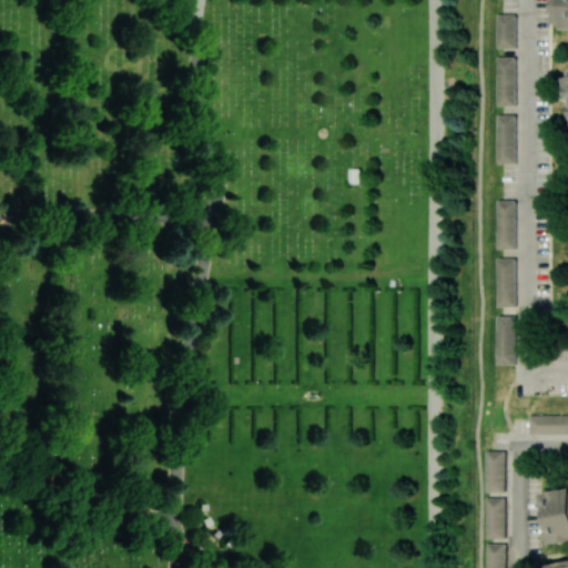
[(567,0),(558,0),(558,23),(567,27),(567,0)]
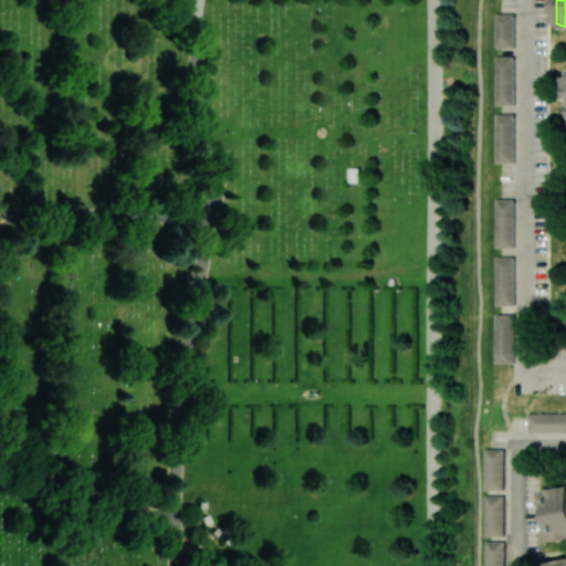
[(496,46),(514,48),(515,14),(496,13),(496,46)]
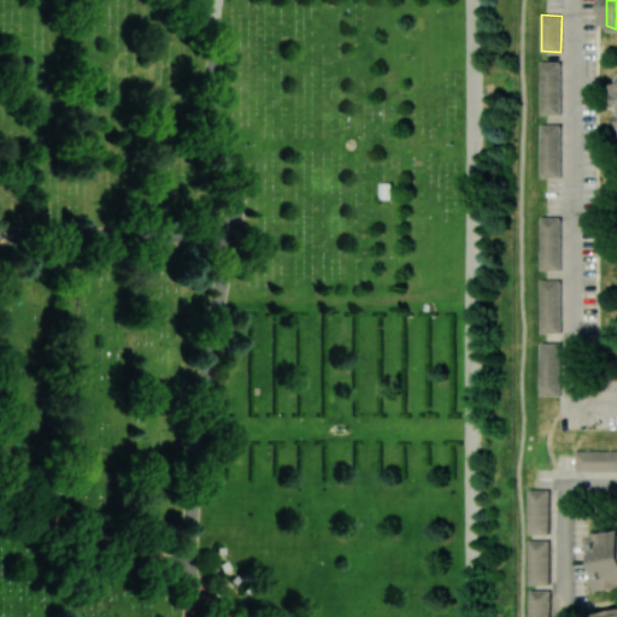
[(541,113),(562,113),(560,62),(541,62),(541,113)]
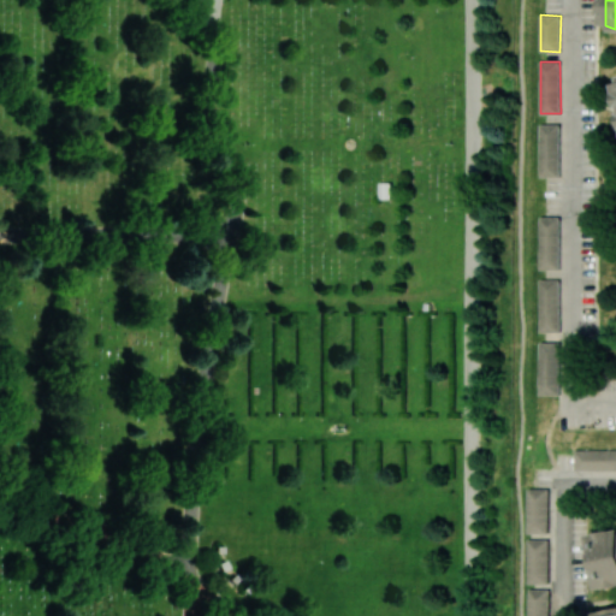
[(560,177),(561,125),(540,124),(540,177),(560,177)]
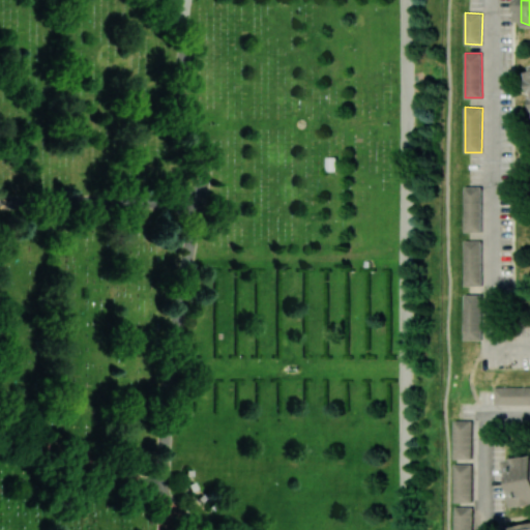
[(481,232),(482,187),(465,186),(464,232),(481,232)]
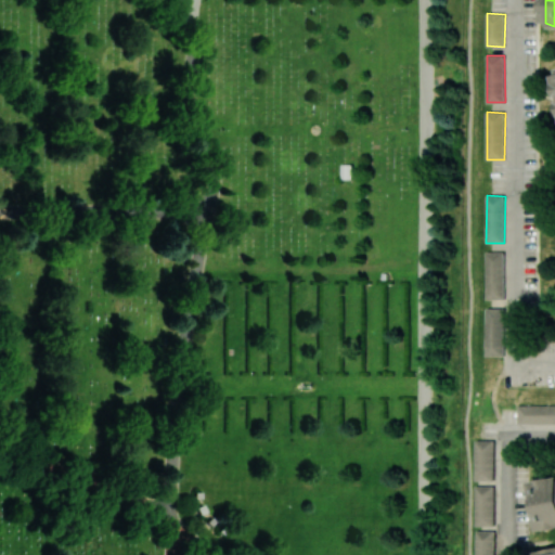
[(487,299),(505,299),(504,252),(487,253),(487,299)]
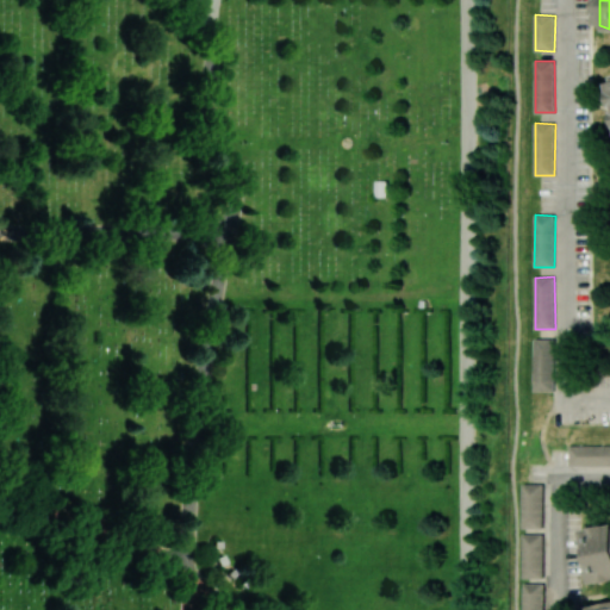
[(535,391),(554,391),(554,338),(534,338),(535,391)]
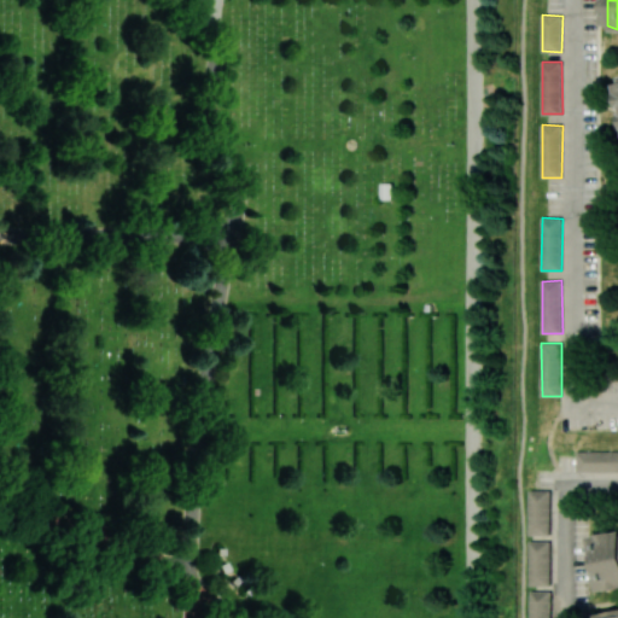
[(617,450),(578,452),(578,472),(617,471),(617,450)]
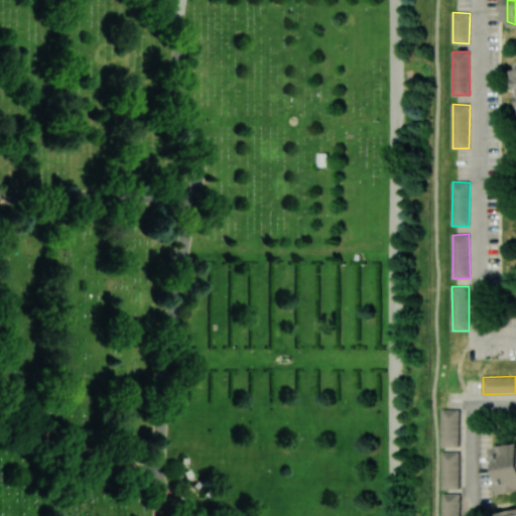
[(460,446),(461,409),(443,409),(442,446),(460,446)]
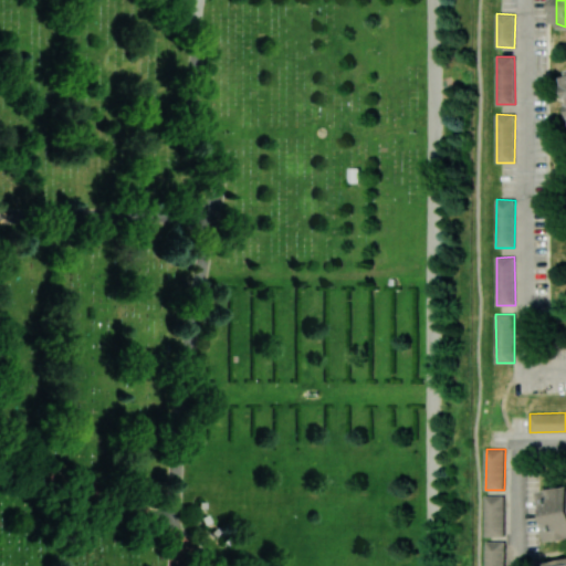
[(554,541),(565,538),(565,485),(545,490),(554,541)]
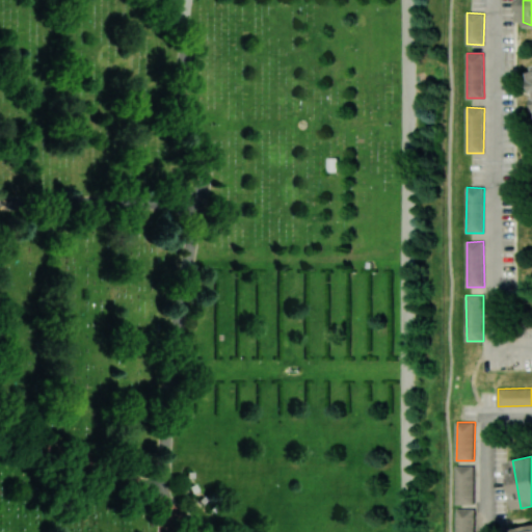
[(456,504),(475,504),(475,466),(457,466),(456,504)]
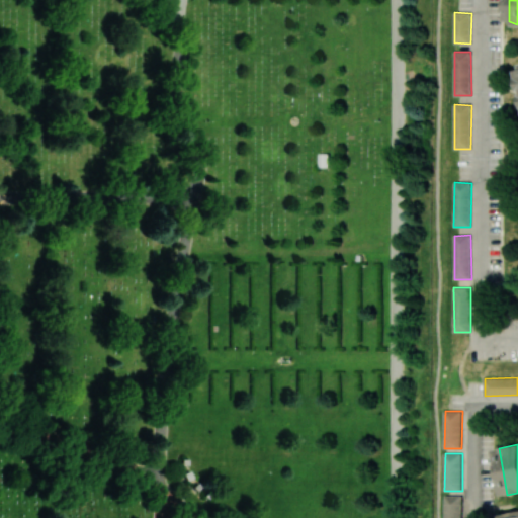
[(444,517),(461,517),(462,496),(445,495),(444,517)]
